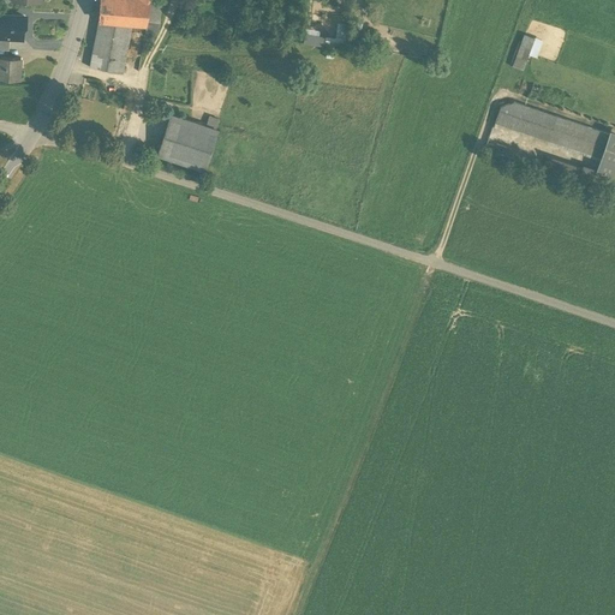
[(100,0),(99,21),(132,24),(145,25),(150,4),(149,0),(100,0)]
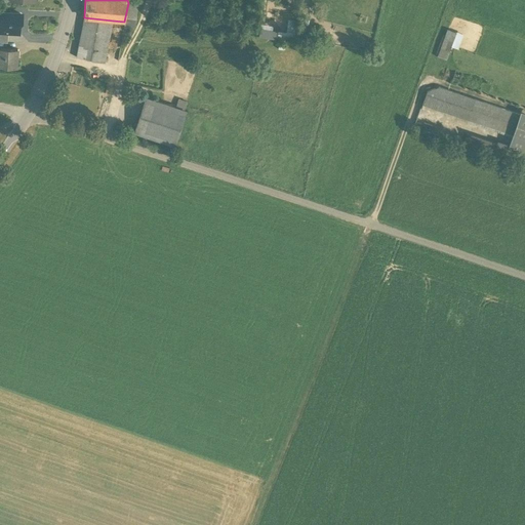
[(137,4),(128,3),(124,22),(123,29),(132,31),(137,4)]
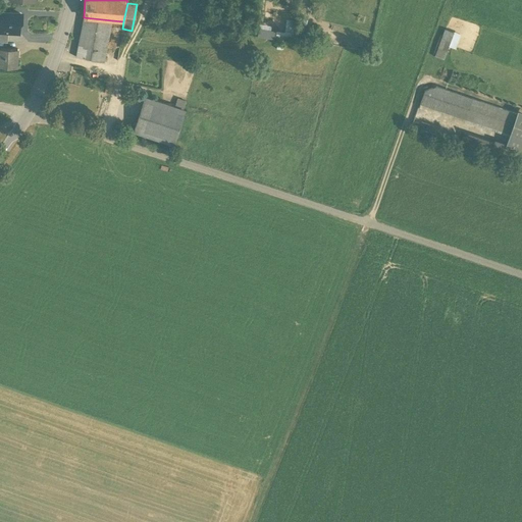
[(20,14),(0,12),(0,32),(8,33),(19,33),(19,23),(21,21),(22,16),(20,14)]
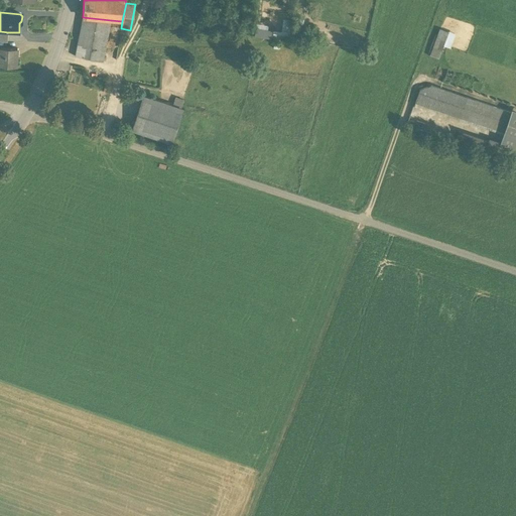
[(111,20),(83,17),(76,57),(103,62),(111,20)]
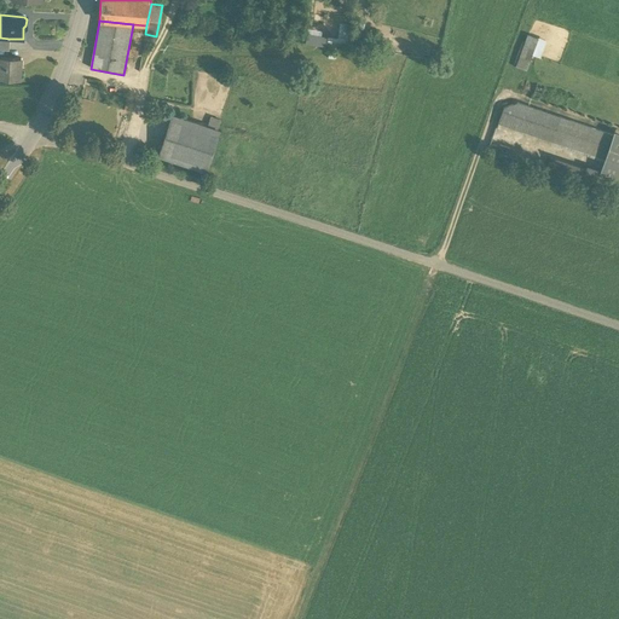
[(339,42),(330,41),(330,47),(347,48),(350,28),(340,27),(339,42)]
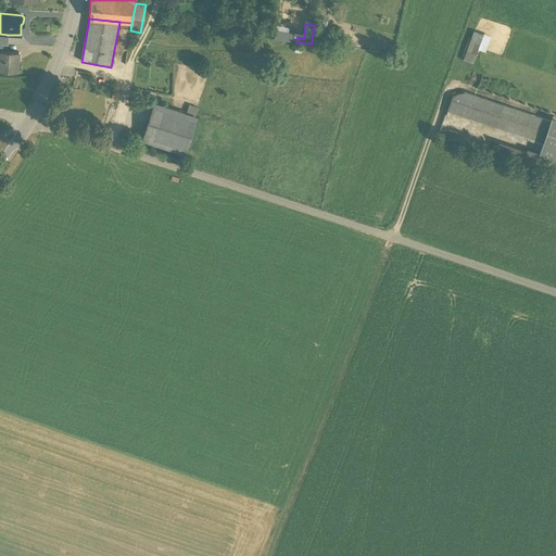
[(297,37),(275,32),(275,39),(297,42),(297,37)]
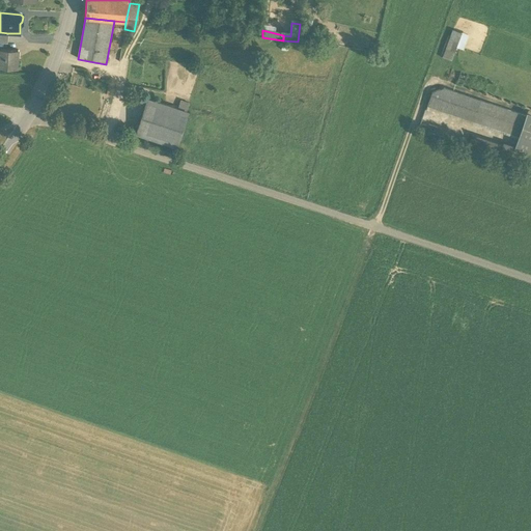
[(465,40),(451,36),(440,62),(450,66),(456,52),(459,54),(465,40)]
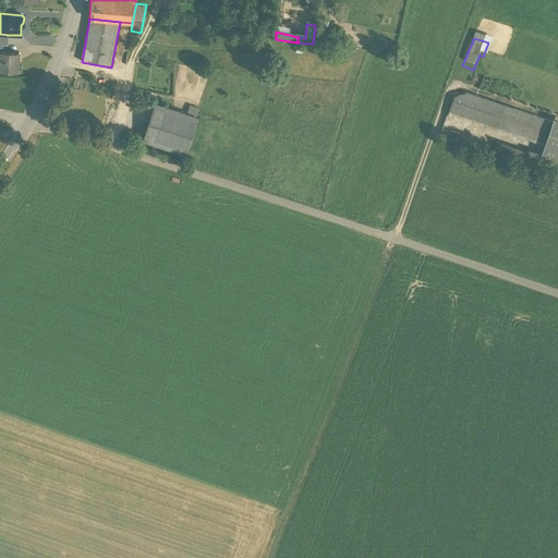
[(19,53),(0,51),(0,71),(17,72),(19,53)]
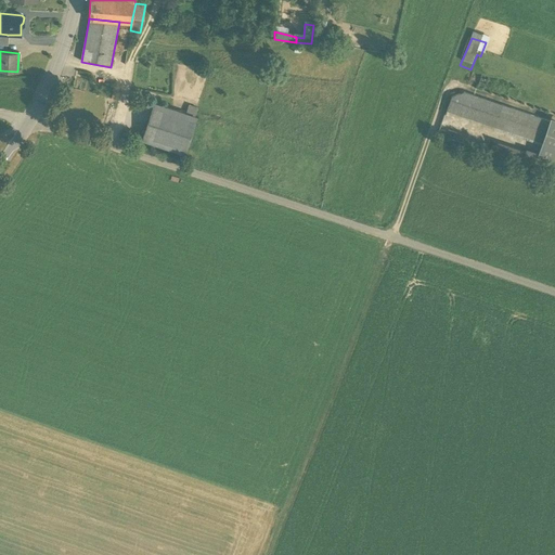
[(478,79),(475,87),(485,90),(488,82),(478,79)]
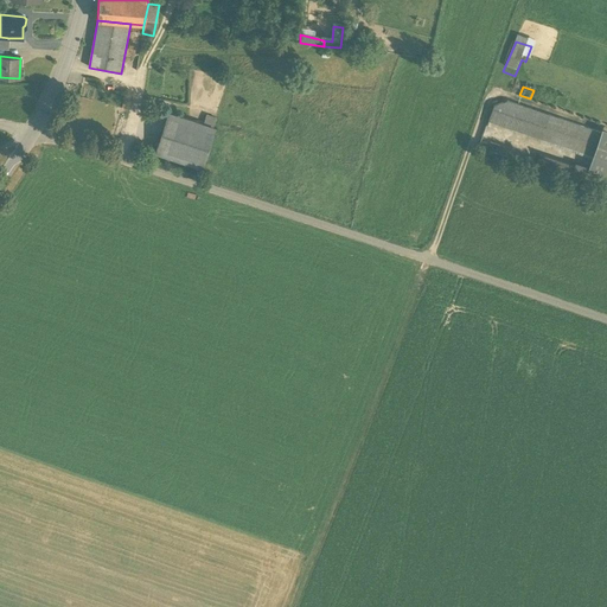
[(600,133),(508,101),(493,106),(487,121),(542,140),(542,139),(592,157),(600,133)]
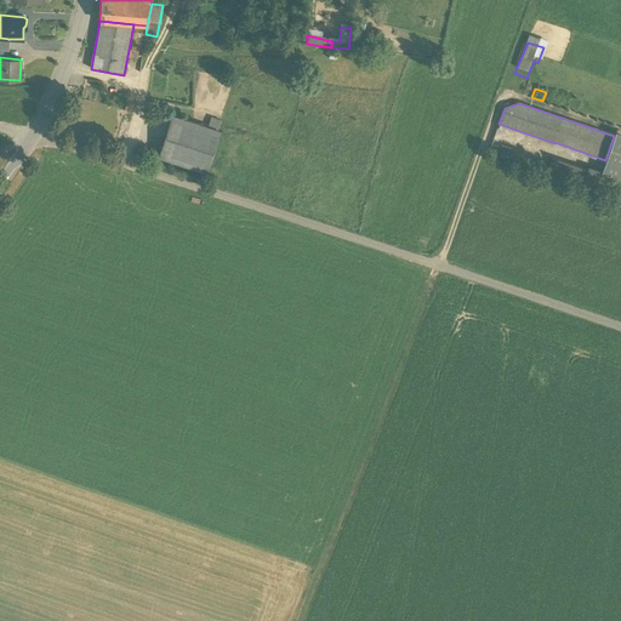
[(206,129),(172,118),(159,158),(205,174),(220,132),(206,129)]
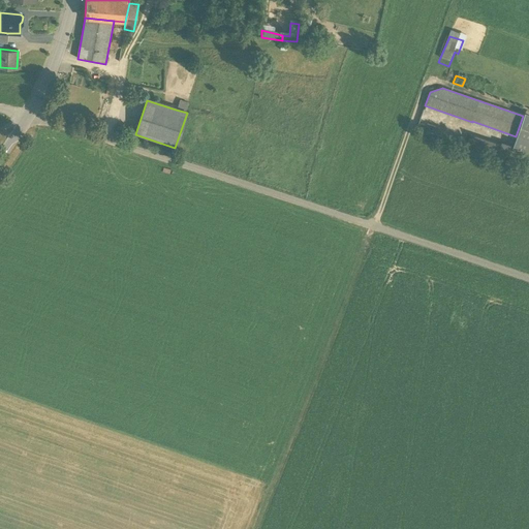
[(179,101),(176,110),(187,113),(190,104),(179,101)]
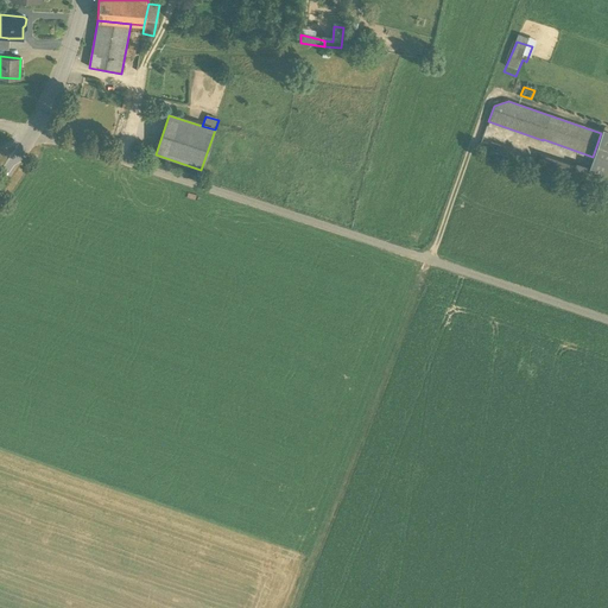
[(593,157),(589,169),(576,164),(575,165),(574,171),(571,177),(570,179),(601,189),(607,168),(607,134),(601,133),(593,157)]
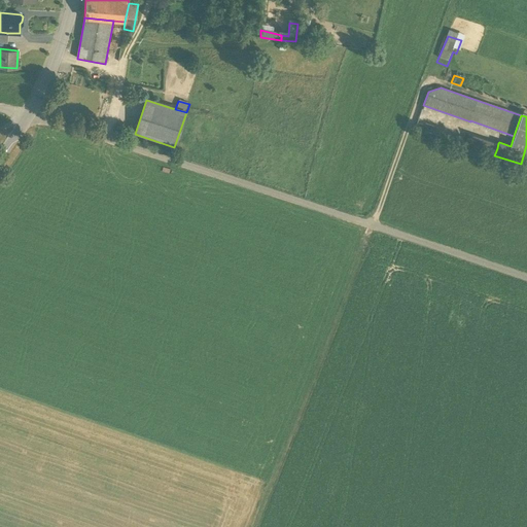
[(498,143),(468,133),(465,144),(495,153),(497,148),(498,143)]
